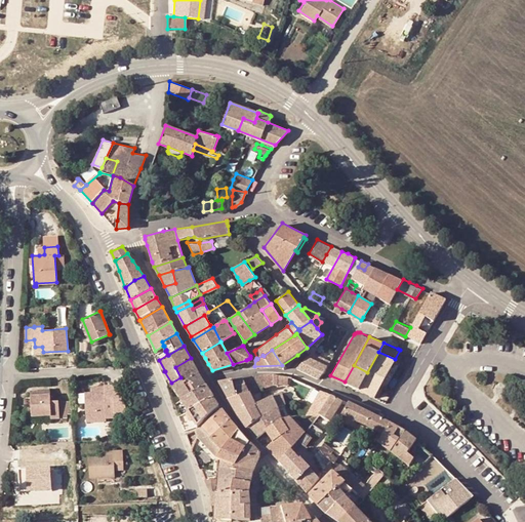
[(165,351),(157,356),(159,360),(167,355),(165,351)]
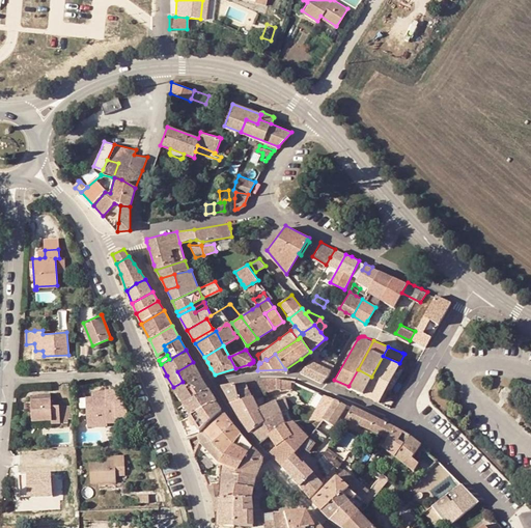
[(362,392),(379,400),(385,389),(399,363),(383,356),(371,377),(362,392)]
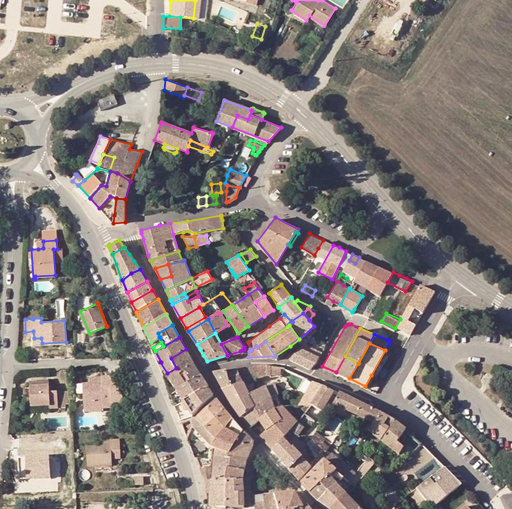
[(155,351),(153,347),(151,348),(164,375),(167,373),(160,362),(161,362),(155,351)]
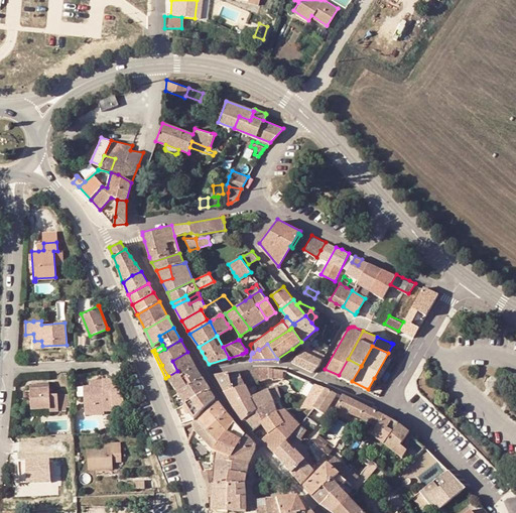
[(180,376),(196,368),(187,352),(172,361),(177,371),(180,376)]
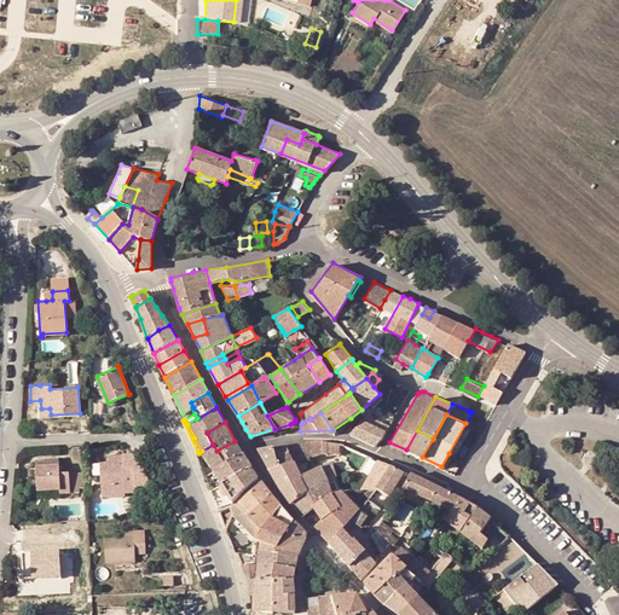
[(379,442),(380,441),(383,434),(359,422),(350,431),(374,444),(379,442)]
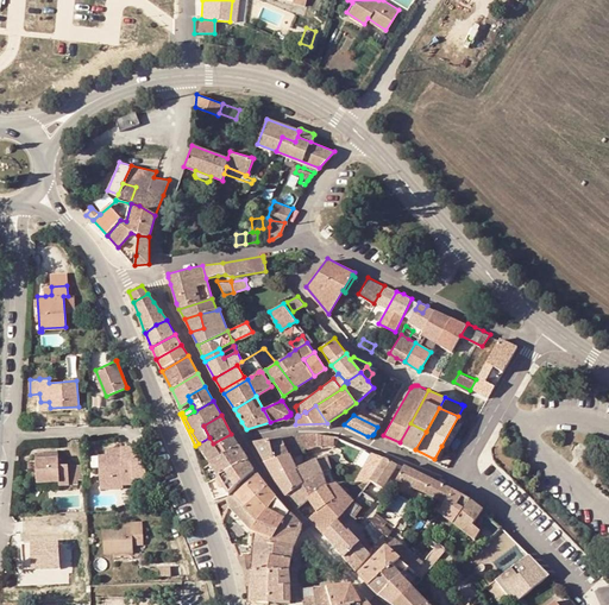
[(446,448),(463,420),(458,416),(441,446),(446,448)]
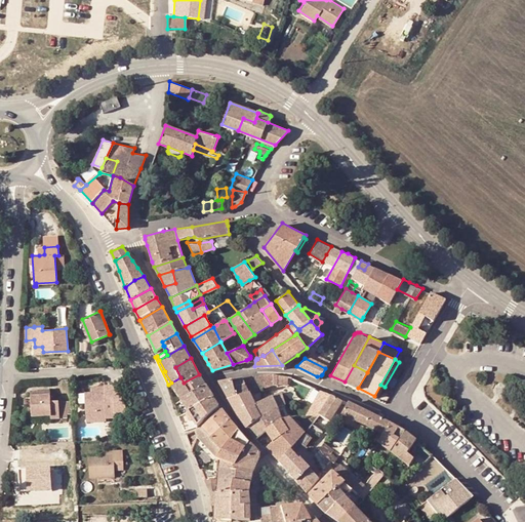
[(354,365),(345,382),(358,388),(367,372),(354,365)]
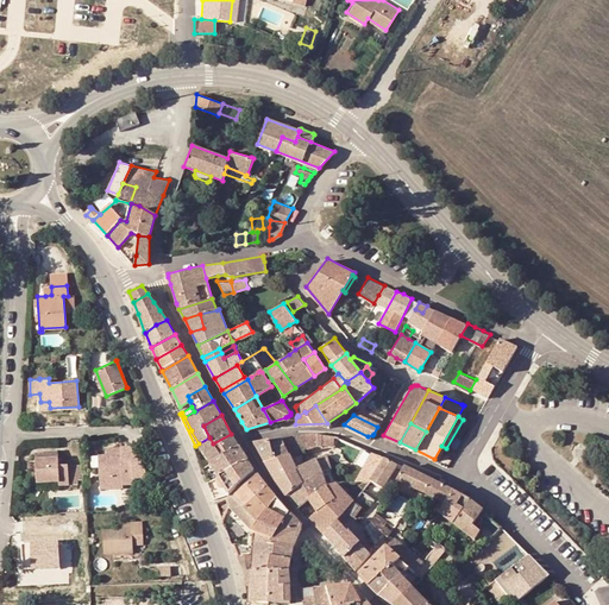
[(316,443),(315,432),(305,433),(306,448),(316,446),(316,443)]
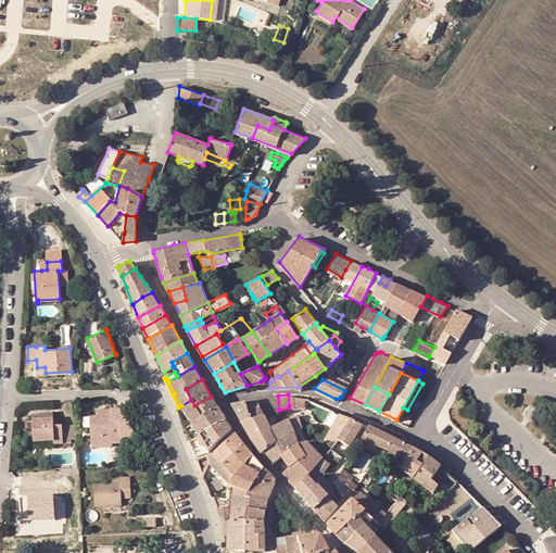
[(279,410),(278,396),(257,399),(264,415),(279,410)]
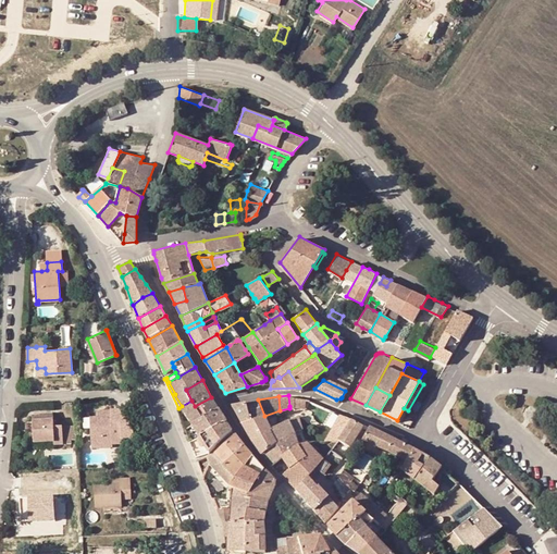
[(296,396),(293,396),(294,406),(295,406),(304,407),(305,397),(296,396)]
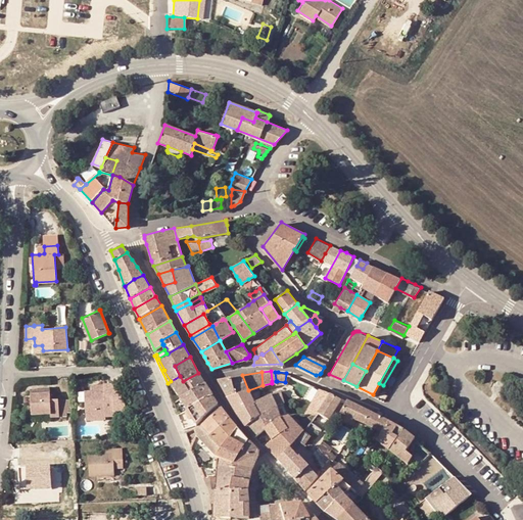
[(174,387),(181,397),(204,382),(198,373),(183,381),(180,376),(171,381),(174,387)]
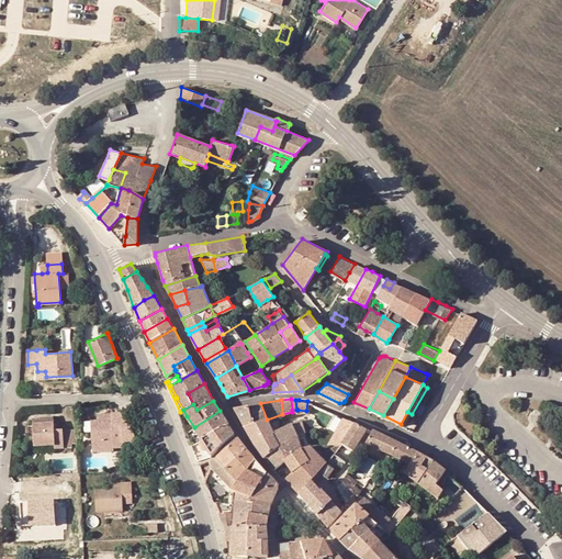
[(248,405),(253,424),(267,420),(260,403),(248,405)]
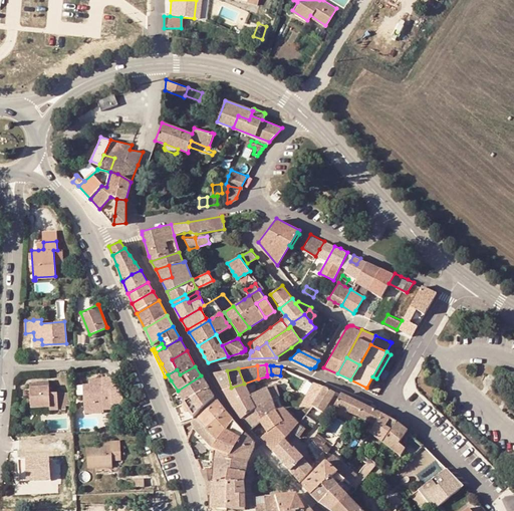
[(231,388),(227,370),(214,372),(223,390),(231,388)]
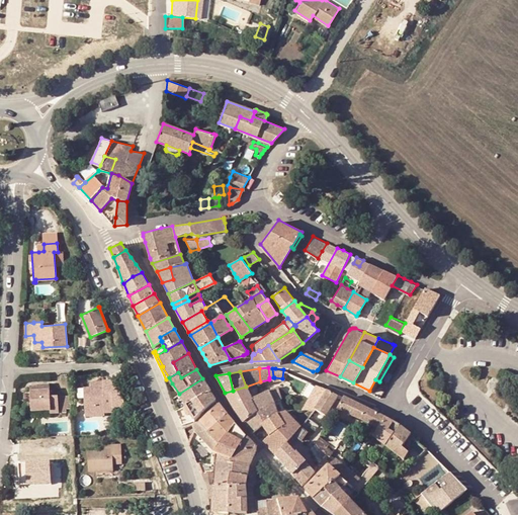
[(210,391),(202,378),(179,394),(185,405),(210,391)]
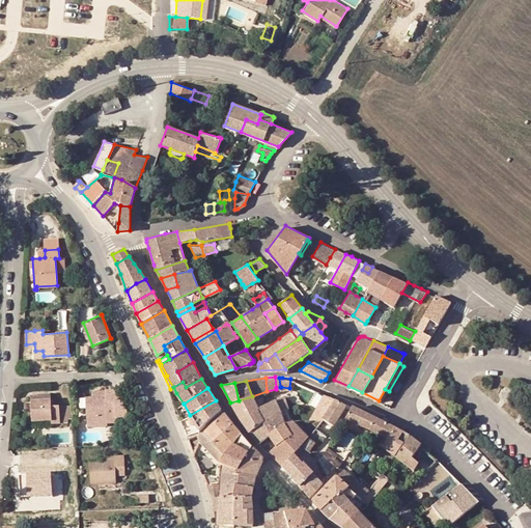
[(94,396),(87,397),(88,424),(108,423),(108,421),(116,420),(115,401),(107,401),(106,389),(100,390),(100,396),(94,396)]
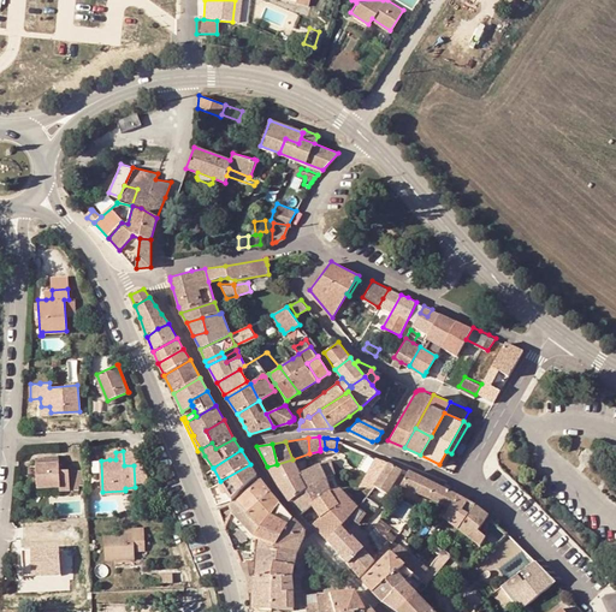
[(45,463),(36,463),(37,487),(60,486),(60,488),(71,487),(70,469),(60,470),(60,456),(45,456),(45,463)]
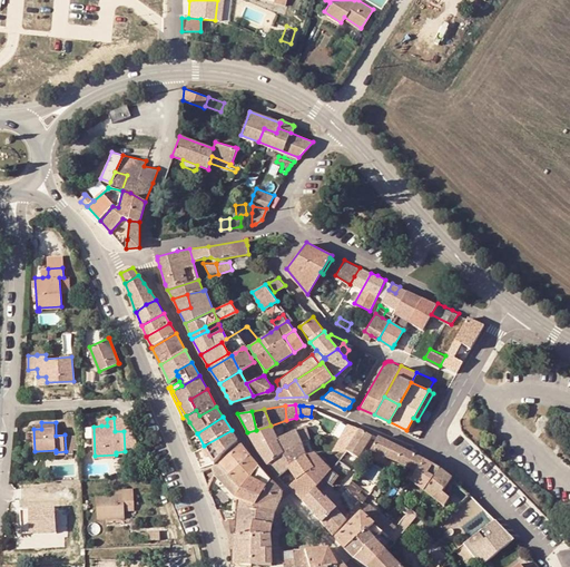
[(264,457),(269,463),(282,453),(276,438),(271,426),(256,430),(247,432),(256,447),(258,451),(264,457)]
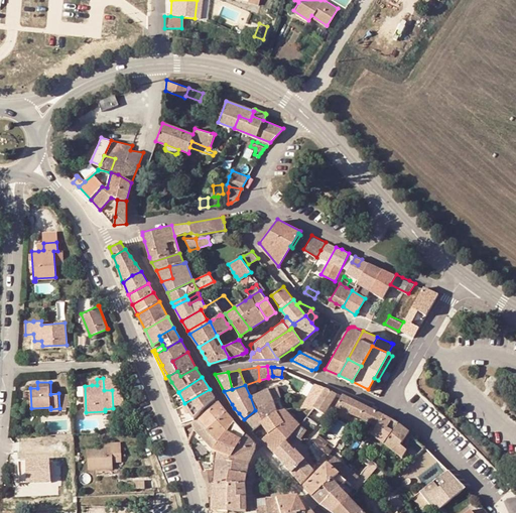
[(255,410),(244,419),(252,429),(261,421),(275,410),(272,398),(278,396),(274,385),(260,391),(250,396),(255,410)]
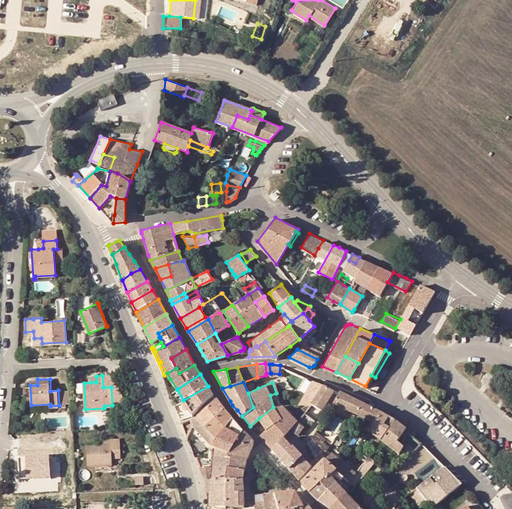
[(311,403),(321,409),(334,389),(324,384),(311,403)]
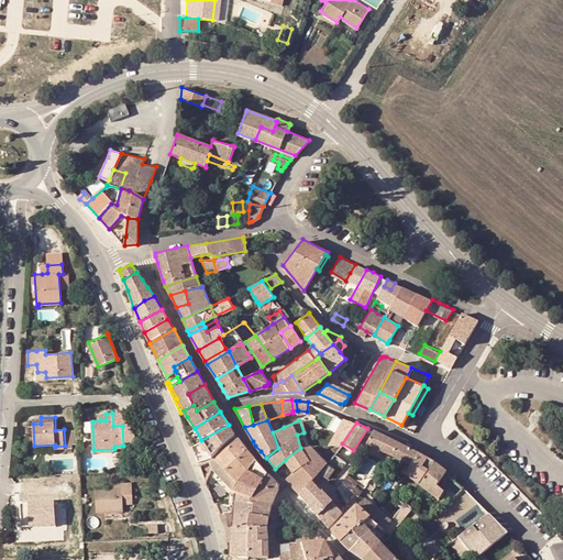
[(211,456),(234,435),(229,425),(201,440),(206,447),(211,456)]
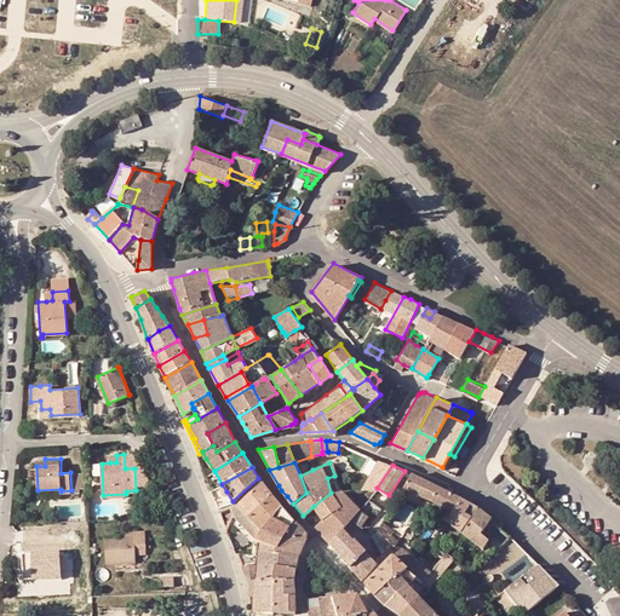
[(448,507),(453,510),(459,498),(446,490),(446,489),(411,473),(403,487),(448,507)]
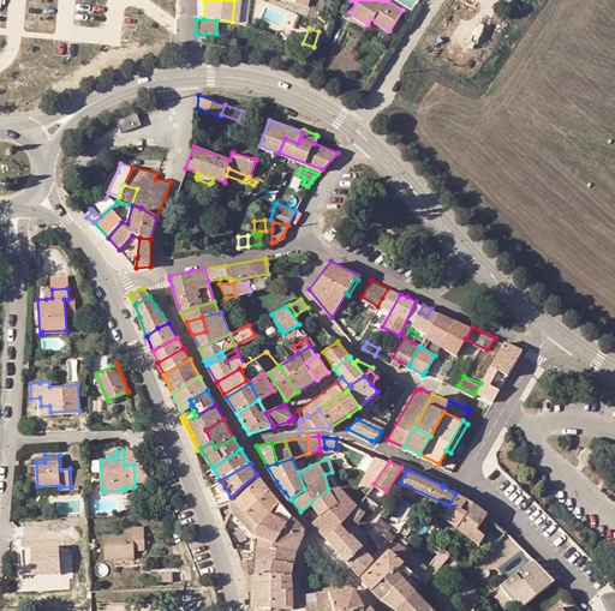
[(249,510),(269,491),(260,478),(237,498),(249,510)]
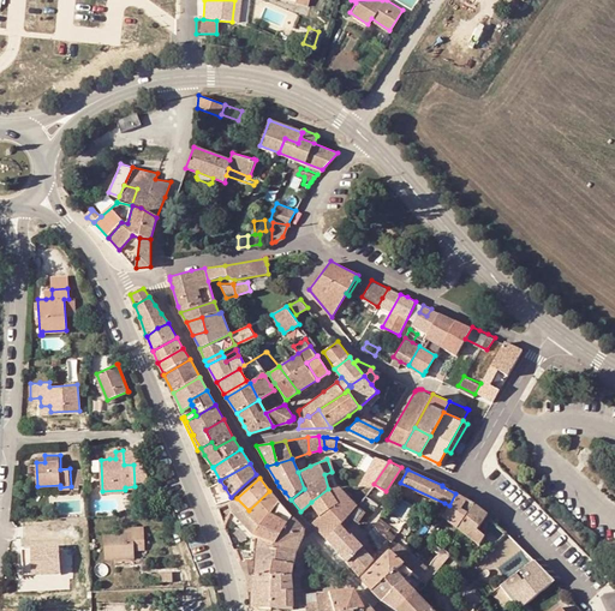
[(357,505),(338,486),(336,486),(328,489),(311,502),(320,515),(311,522),(328,539),(340,525),(350,515),(357,505)]
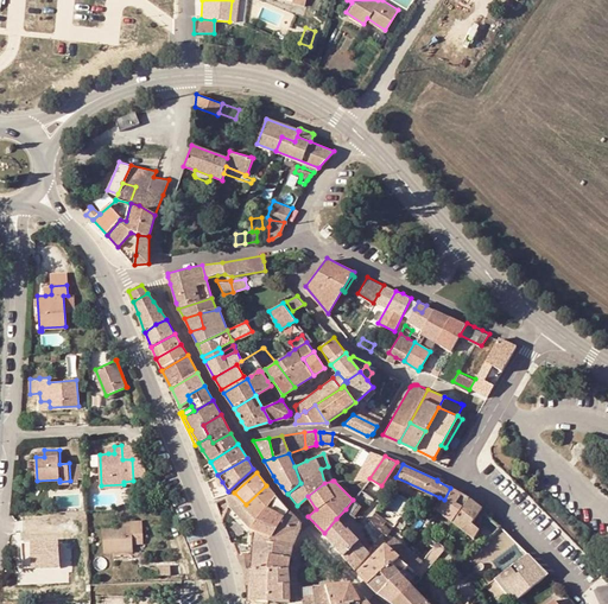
[(258,520),(276,495),(266,485),(246,504),(234,493),(234,494),(258,520)]
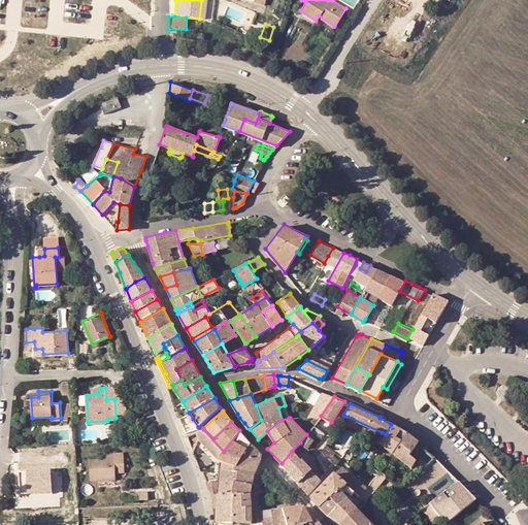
[(202,447),(220,465),(220,460),(219,460),(224,452),(203,429),(198,431),(199,437),(198,438),(204,445),(202,447)]
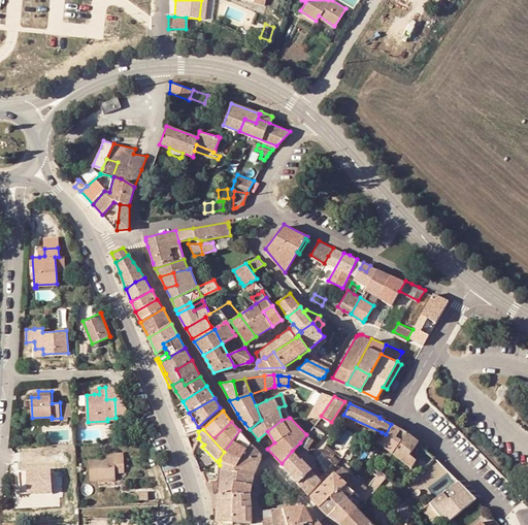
[(224,452),(219,460),(220,460),(222,461),(223,461),(222,469),(232,470),(251,444),(239,430),(224,452)]
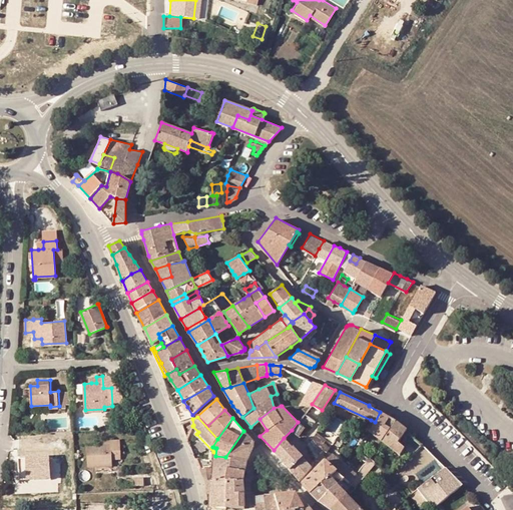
[(193,425),(192,419),(181,422),(186,438),(187,438),(192,426),(193,425)]
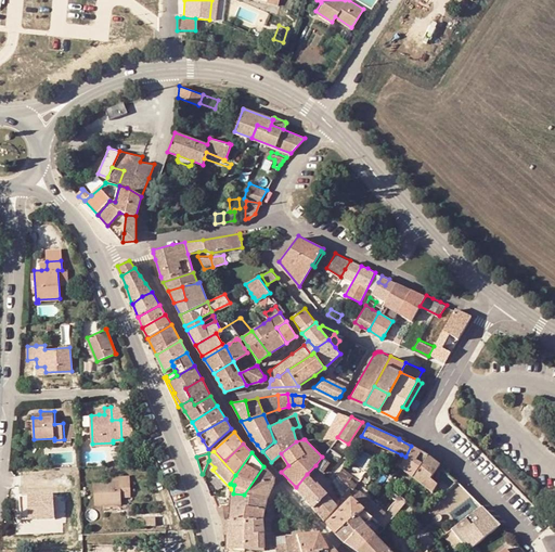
[(396,464),(399,465),(405,457),(401,454),(396,464)]
